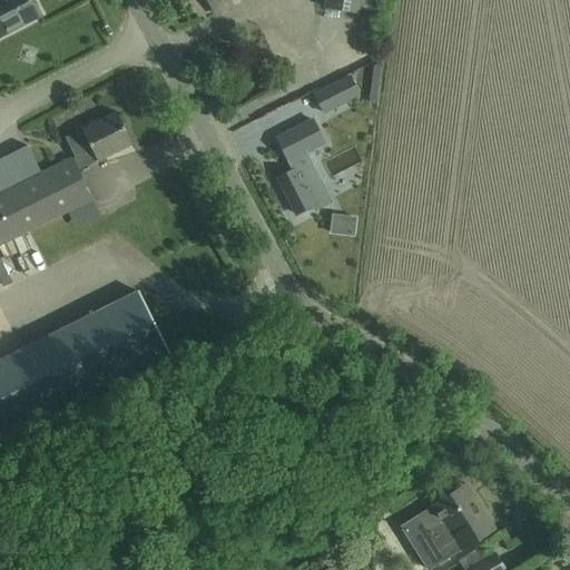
[(0,0),(0,37),(41,16),(33,0),(0,0)]
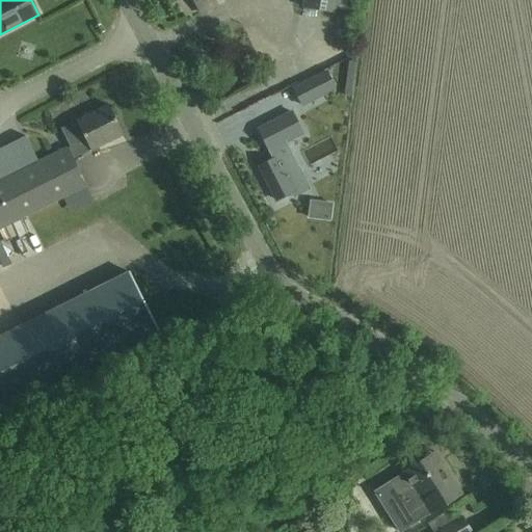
[(193,0),(201,14),(216,4),(213,0),(193,0)]
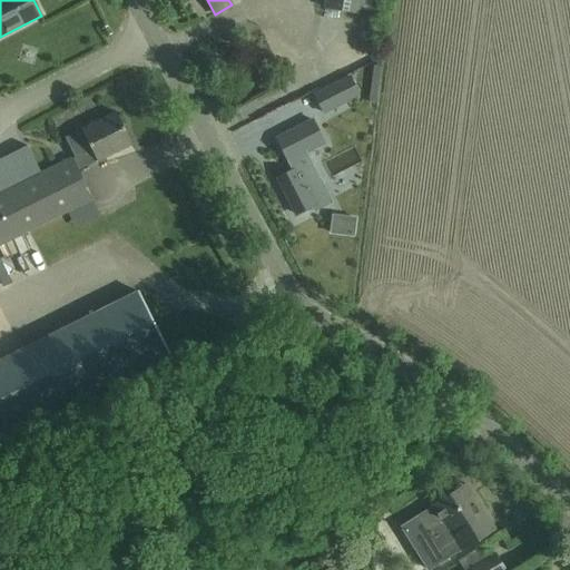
[(360,0),(326,0),(324,15),(337,17),(338,10),(357,13),(360,0)]
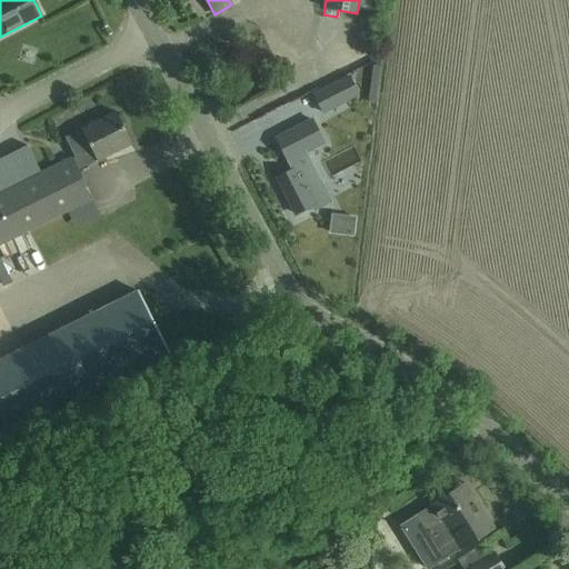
[(372,0),(359,0),(358,12),(371,15),(372,0)]
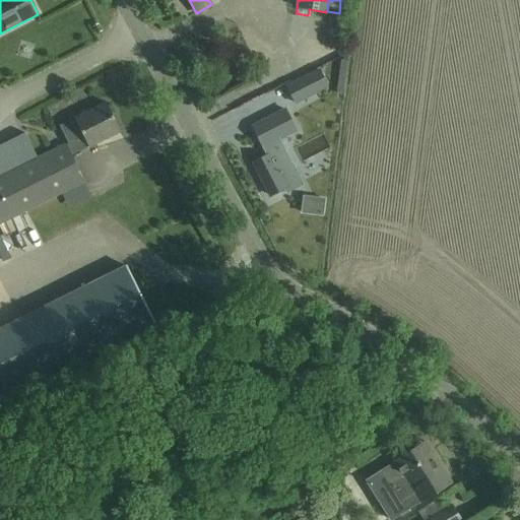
[(325,85),(317,69),(284,87),(294,103),(325,85)]
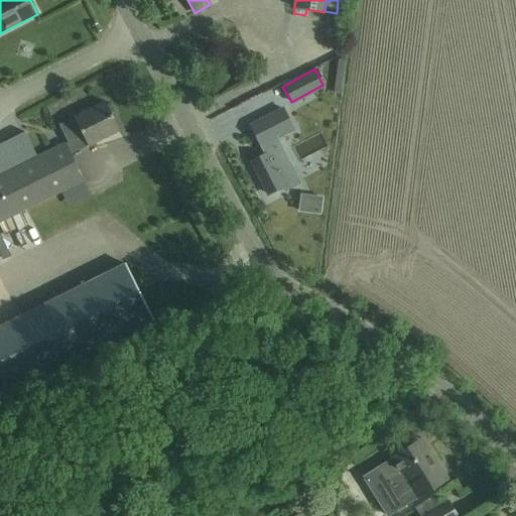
[(251,111),(274,101),(269,90),(246,99),(251,111)]
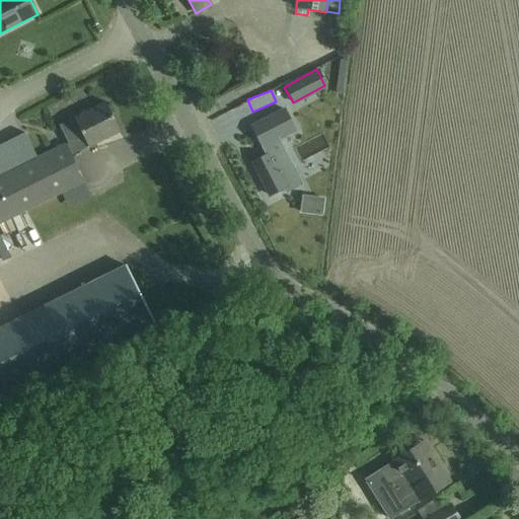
[(96,205),(72,155),(120,132),(105,102),(59,125),(69,144),(67,145),(66,143),(39,156),(0,175),(0,250),(1,252),(16,244),(96,205)]
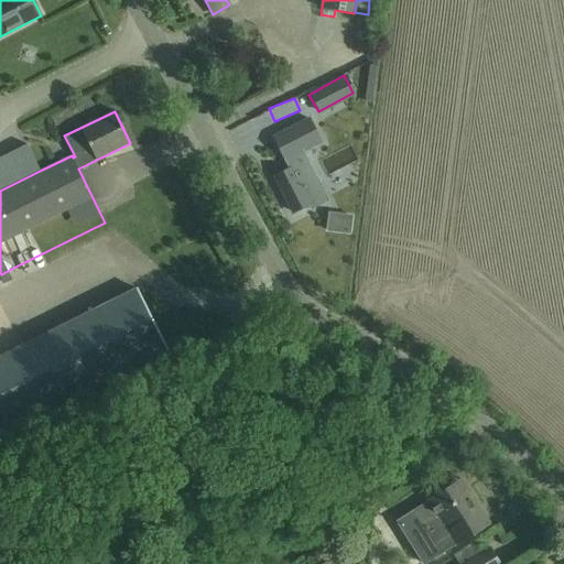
[(323,196),(314,181),(299,152),(320,141),(308,119),(272,138),(290,169),(274,177),(294,213),(323,196)]
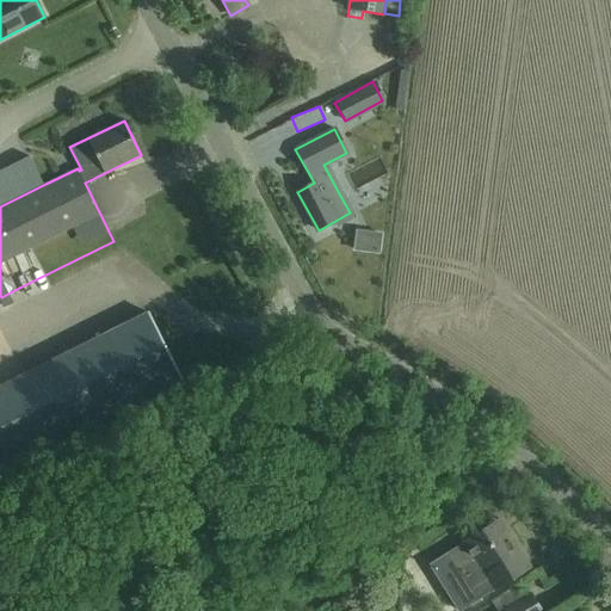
[(30,154),(0,168),(0,207),(45,184),(30,154)]
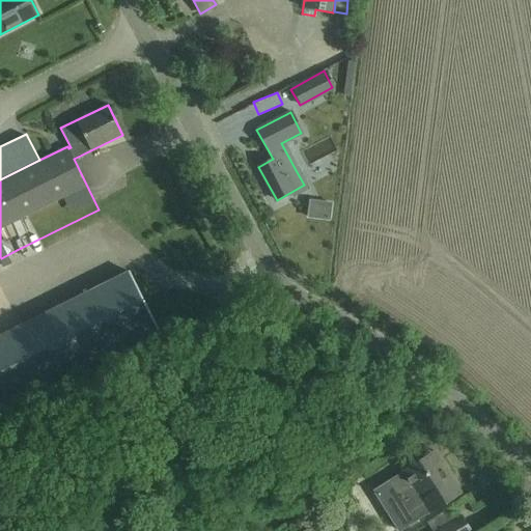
[(435,451),(430,453),(401,472),(402,472),(389,481),(396,494),(402,491),(411,504),(407,507),(416,521),(428,513),(429,513),(460,494),(435,451)]
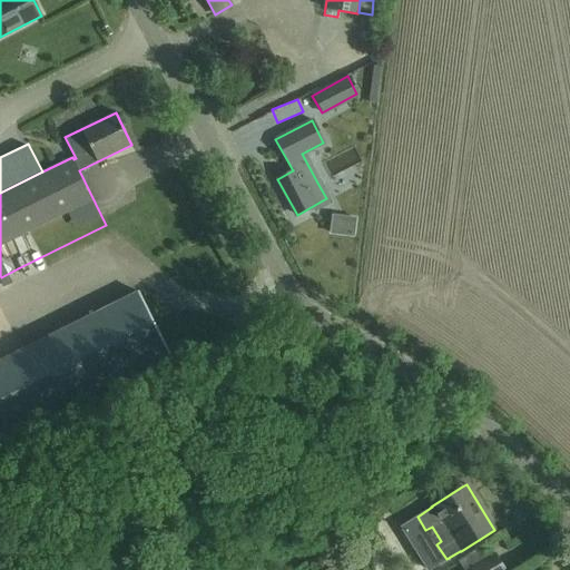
[(464,569),(503,569),(494,554),(484,561),(478,551),(460,561),(464,569)]
